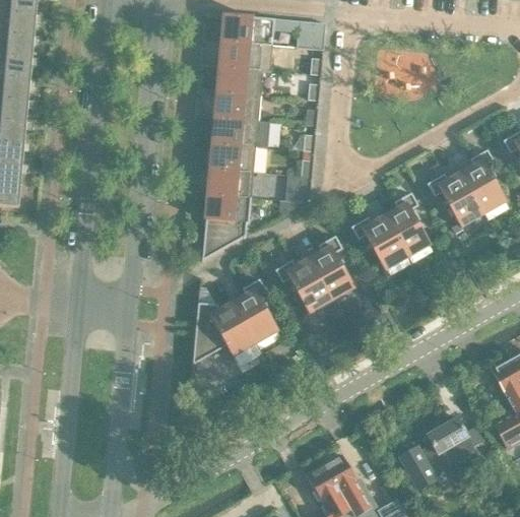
[(0,0),(0,9),(37,12),(38,0),(0,0)]
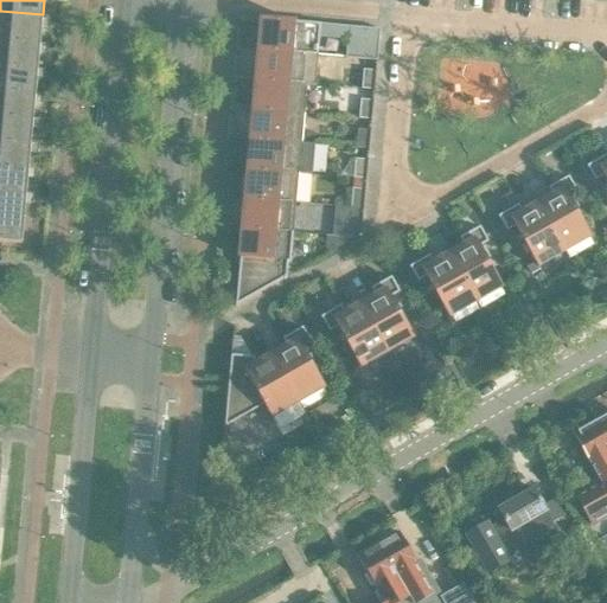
[(0,36),(40,39),(43,15),(43,14),(0,11),(0,36)]
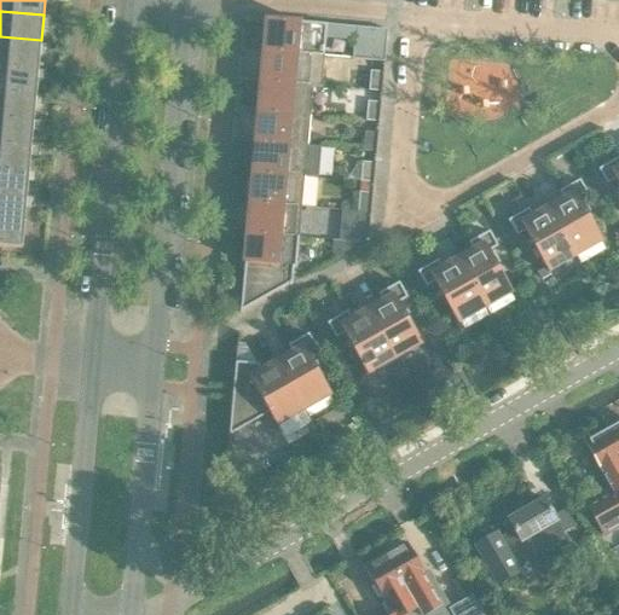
[(266,16),(264,48),(324,53),(325,33),(354,36),(352,56),(383,59),(387,27),(266,16)]
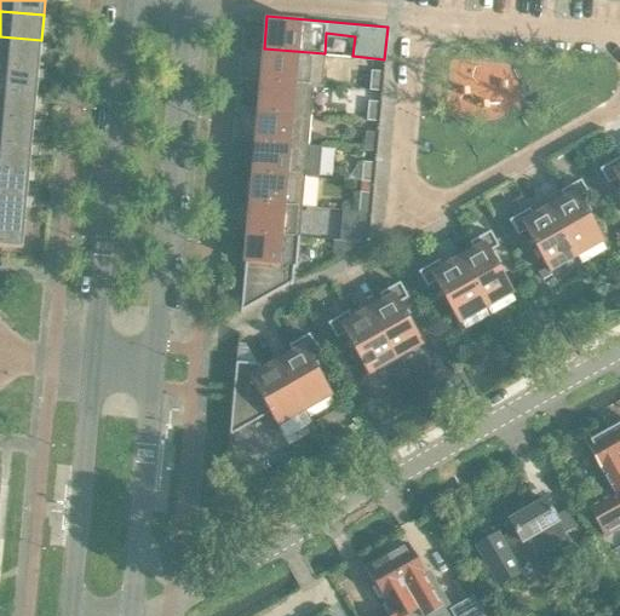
[(0,62),(39,67),(41,41),(41,40),(0,36),(0,62)]
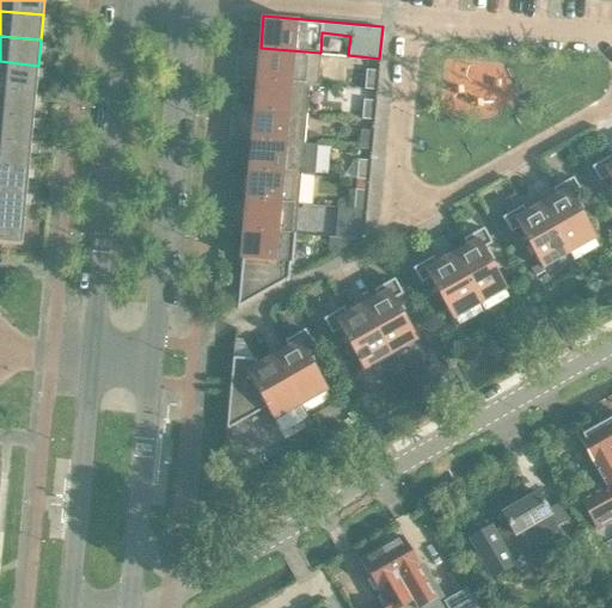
[(261,48),(258,77),(308,81),(308,83),(317,83),(320,53),(261,48)]
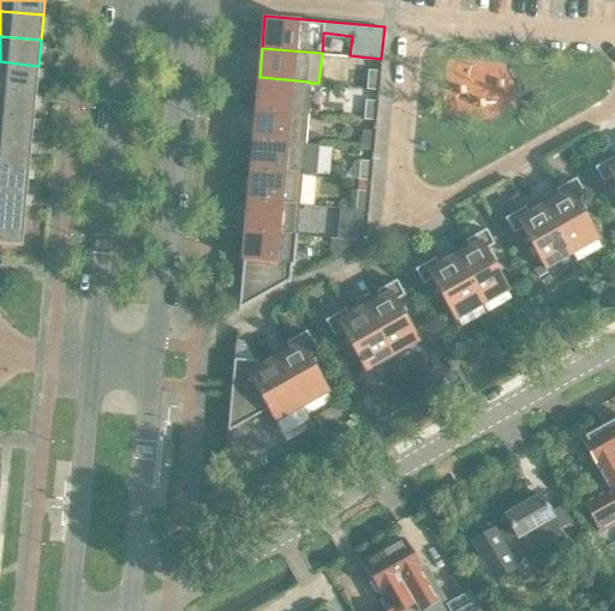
[(0,87),(36,91),(39,66),(0,61),(0,87)]
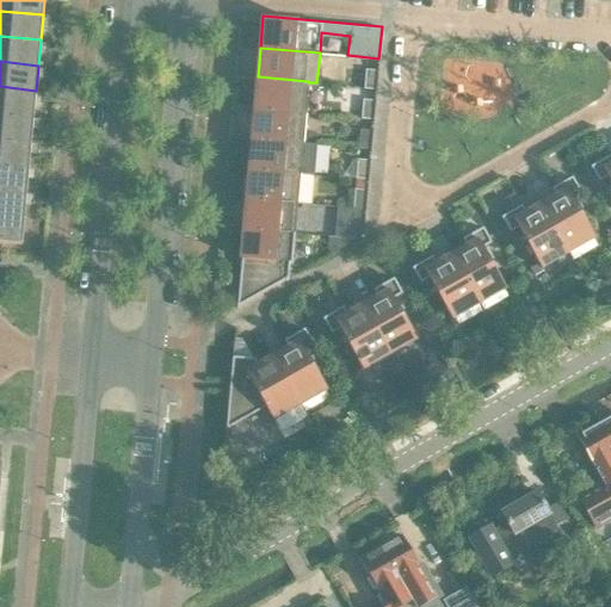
[(376,87),(377,68),(365,67),(364,86),(376,87)]
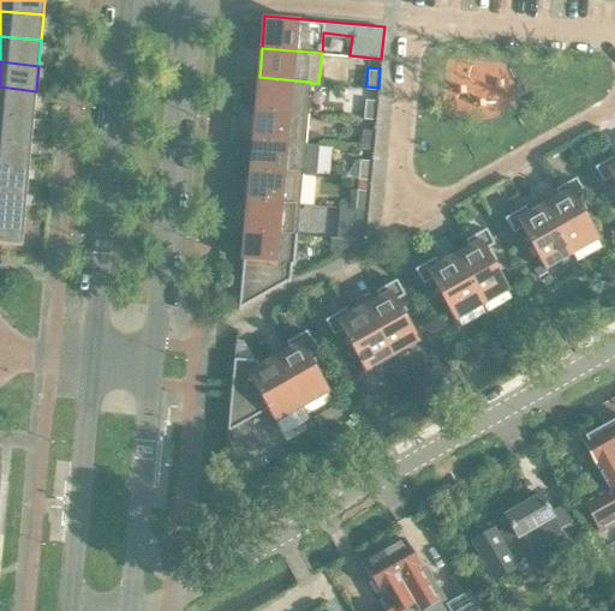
[(260,77),(256,107),(308,112),(310,83),(310,82),(260,77)]
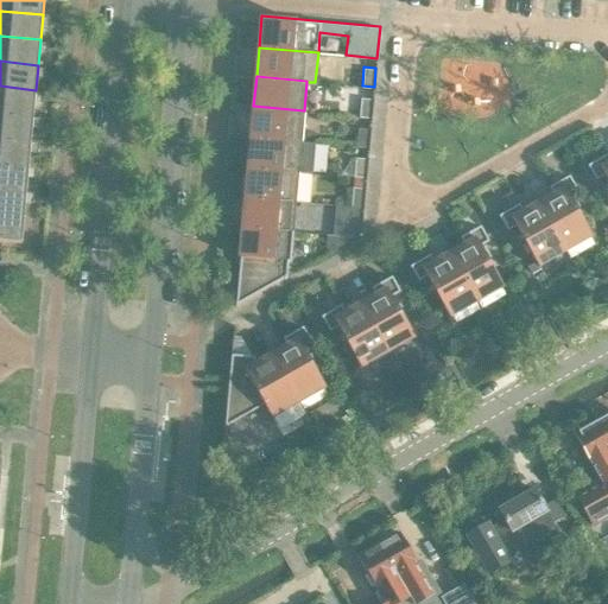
[(0,112),(33,115),(36,90),(0,86),(0,112)]
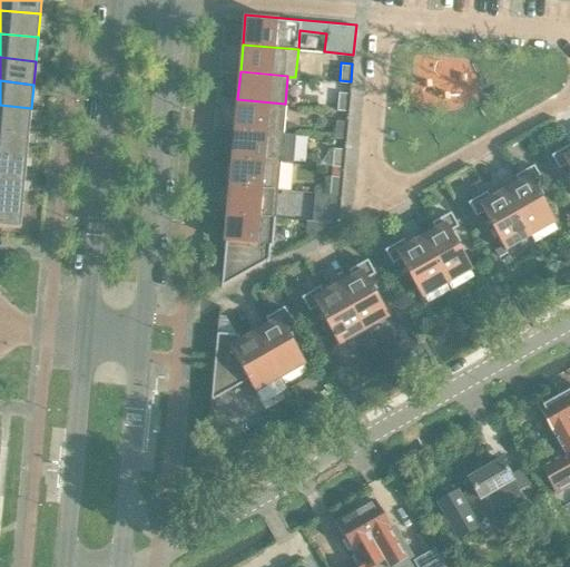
[(349,109),(350,91),(338,90),(336,108),(349,109)]
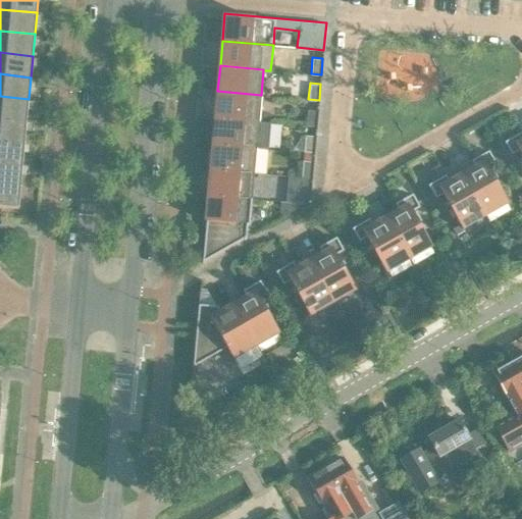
[(217,91),(215,116),(259,120),(261,95),(217,91)]
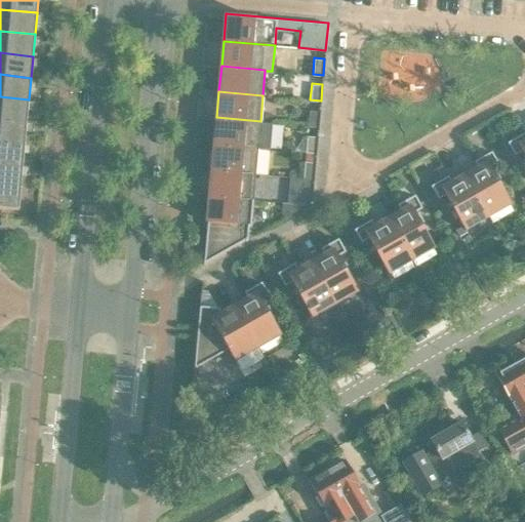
[(0,118),(27,121),(29,99),(0,96),(0,118)]
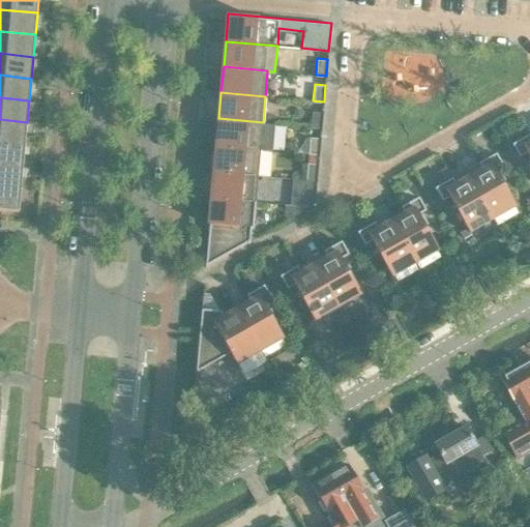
[(321,127),(322,111),(312,110),(311,126),(321,127)]
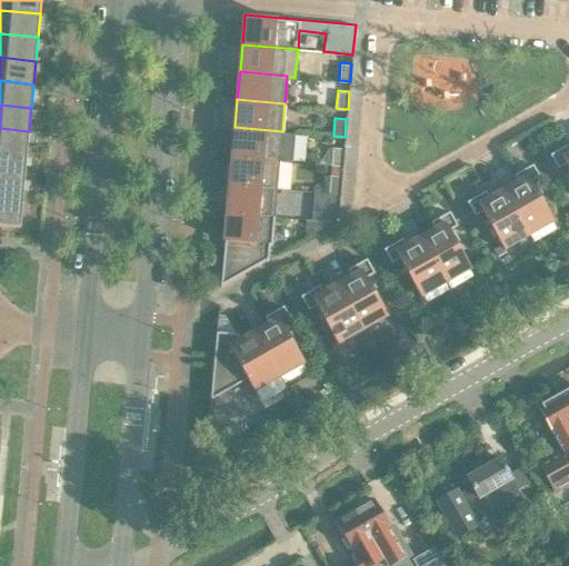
[(235,127),(232,155),(279,159),(291,160),(293,132),(282,131),(235,127)]
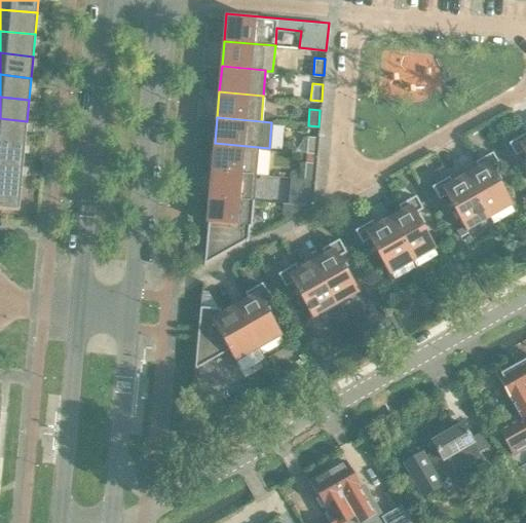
[(0,140),(25,143),(27,121),(0,118),(0,140)]
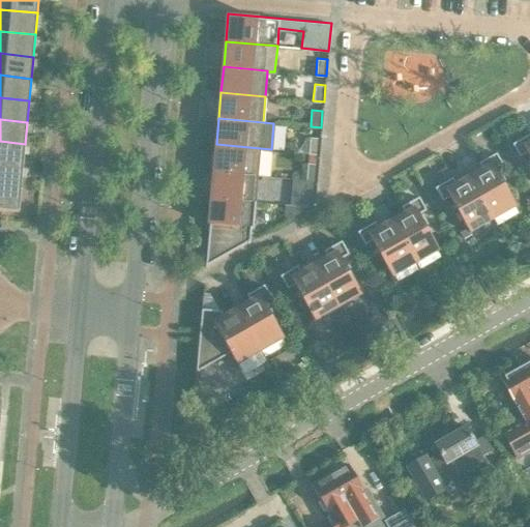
[(529,133),(512,143),(520,155),(527,151),(529,156),(529,133)]
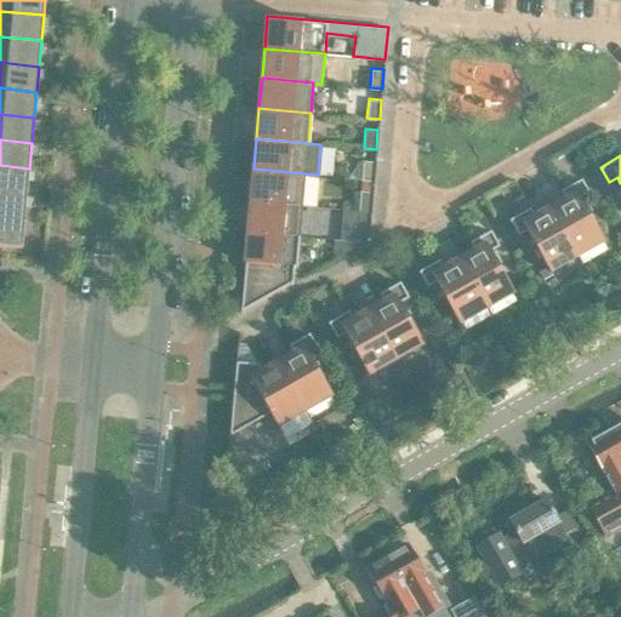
[(374,180),(375,160),(363,159),(362,180),(374,180)]
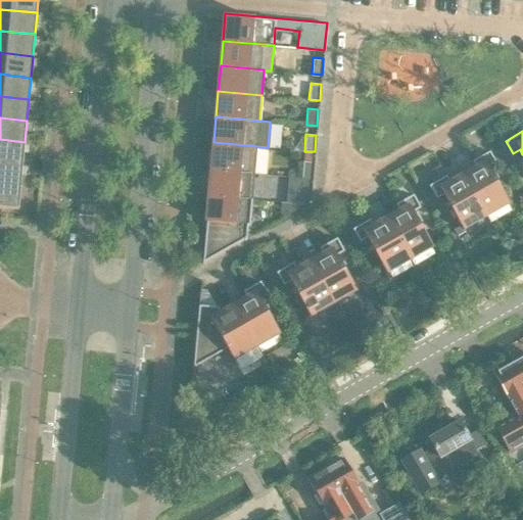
[(0,161),(22,163),(24,150),(25,143),(25,142),(0,139),(0,161)]
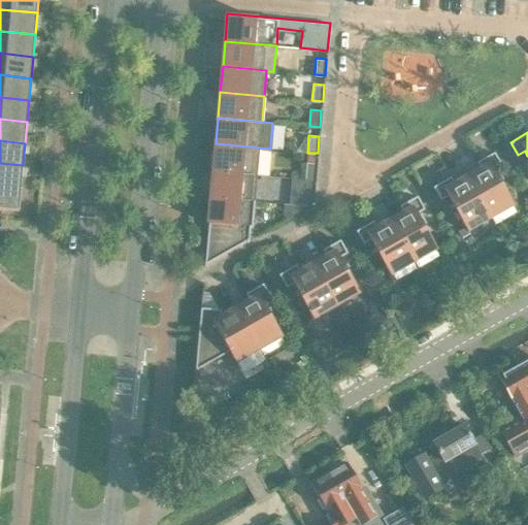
[(216,143),(212,170),(257,173),(259,148),(216,143)]
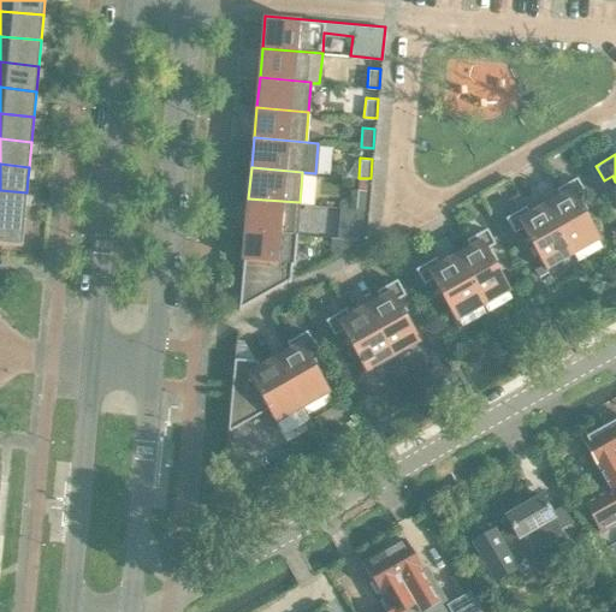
[(599,237),(584,209),(576,196),(585,191),(576,176),(556,188),(561,195),(545,203),(573,253),(599,237)]
